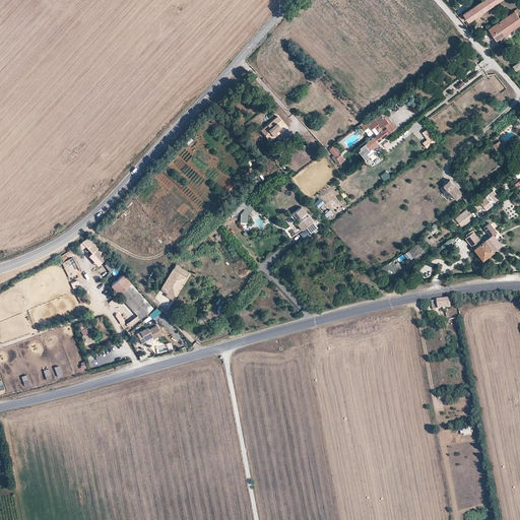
[(467,21),(499,0),(481,0),(462,14),(464,17),(467,21)]
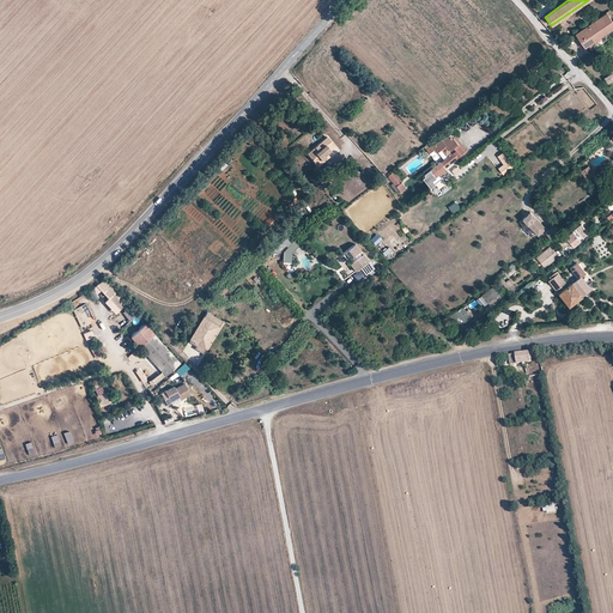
[(612,20),(606,11),(574,32),(583,46),(612,26),(612,20)]
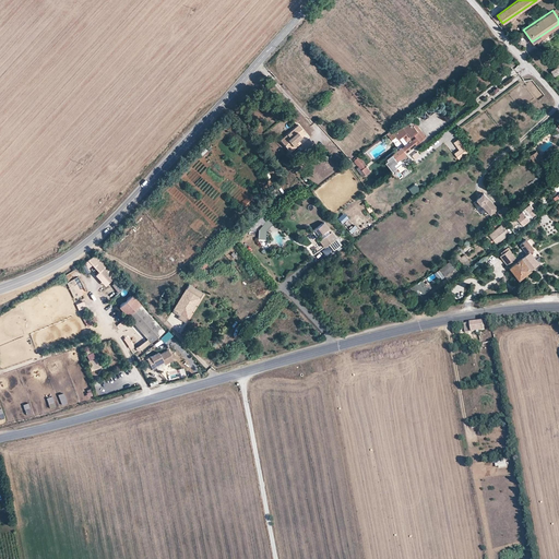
[(409,123),(406,126),(403,128),(407,132),(411,137),(418,131),(413,126),(412,127),(409,123)]
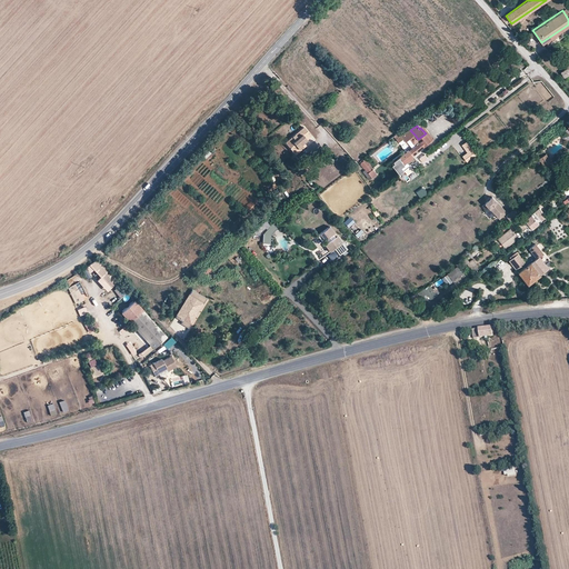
[(296,155),(306,146),(303,142),(307,139),(311,136),(303,127),(285,142),(296,155)]
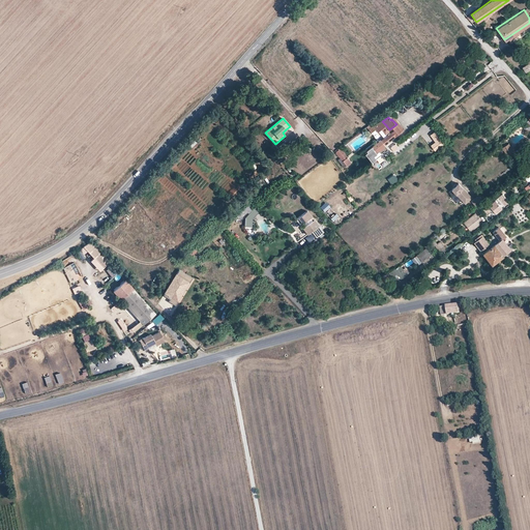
[(386,125),(382,121),(382,120),(380,119),(375,122),(376,123),(373,125),(376,127),(375,128),(378,131),(386,125)]
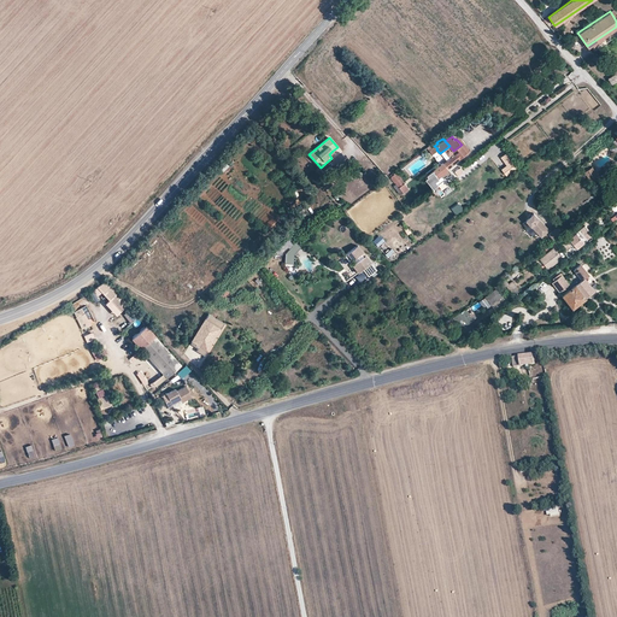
[(462,145),(453,151),(456,153),(459,159),(468,153),(462,145)]
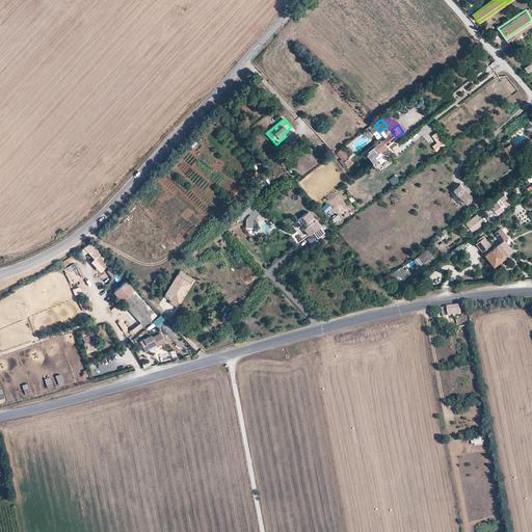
[(436,130),(431,134),(436,141),(432,145),(436,152),(447,143),(436,130)]
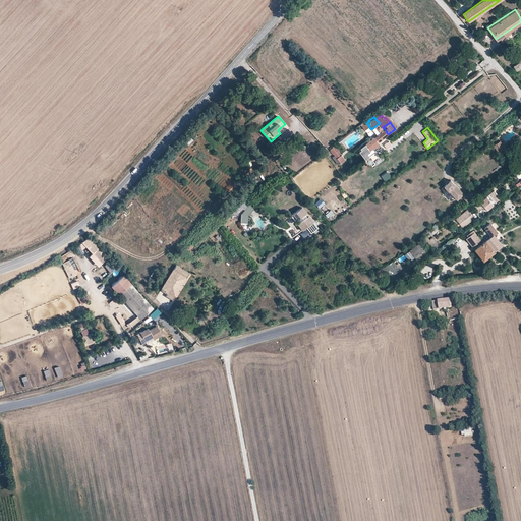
[(385,129),(373,137),(378,142),(388,134),(385,129)]
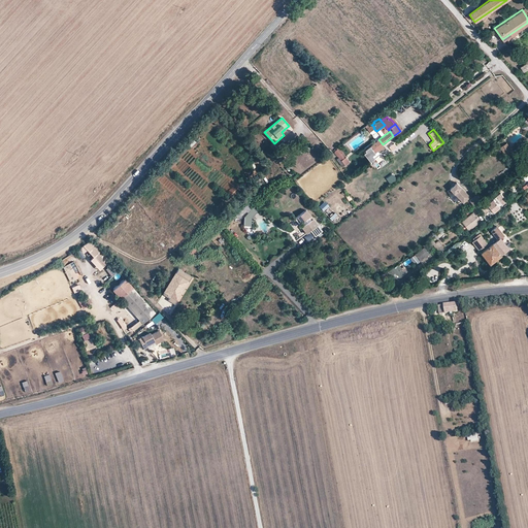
[(285,136),(284,135),(274,143),(276,146),(285,140),(285,136)]
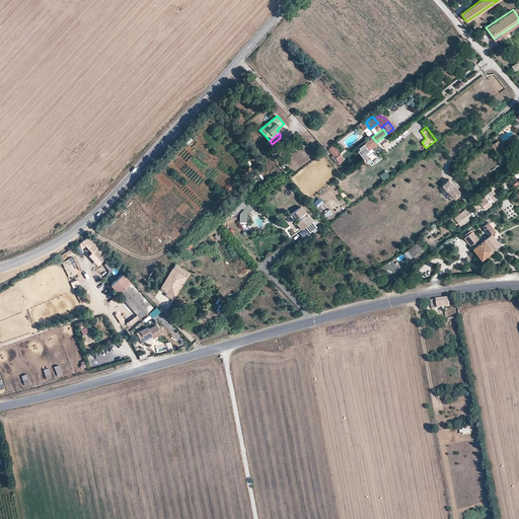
[(188,146),(195,139),(191,135),(183,142),(188,146)]
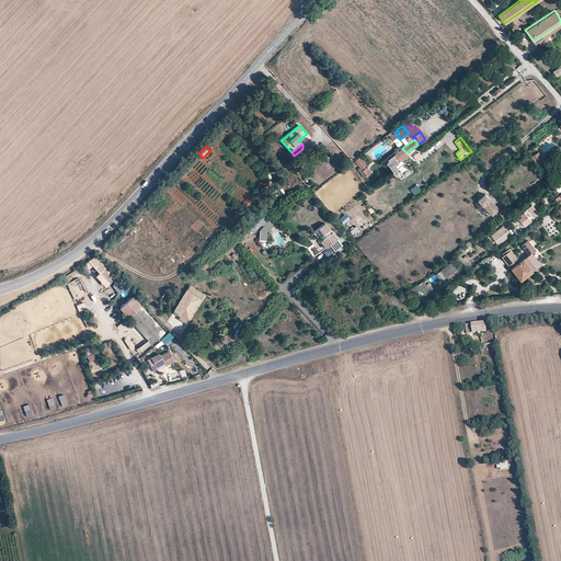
[(407,153),(402,148),(402,147),(393,153),(399,160),(407,153)]
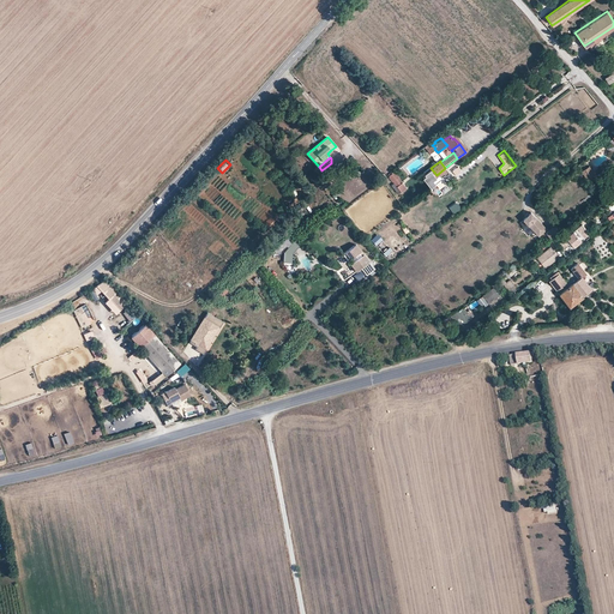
[(458,166),(452,172),(459,179),(464,174),(458,166)]
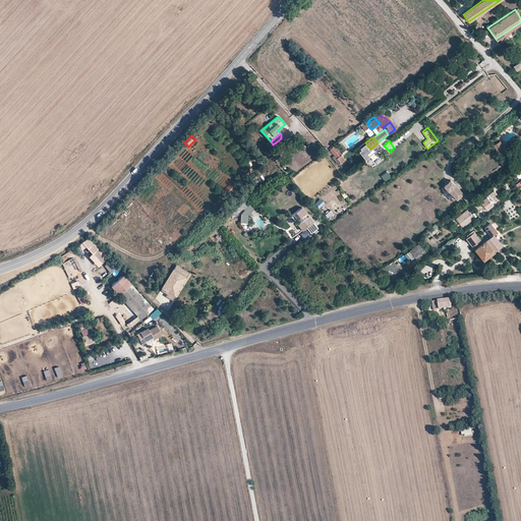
[(370,149),(365,142),(360,146),(361,148),(359,149),(365,158),(369,155),(367,151),(370,149)]
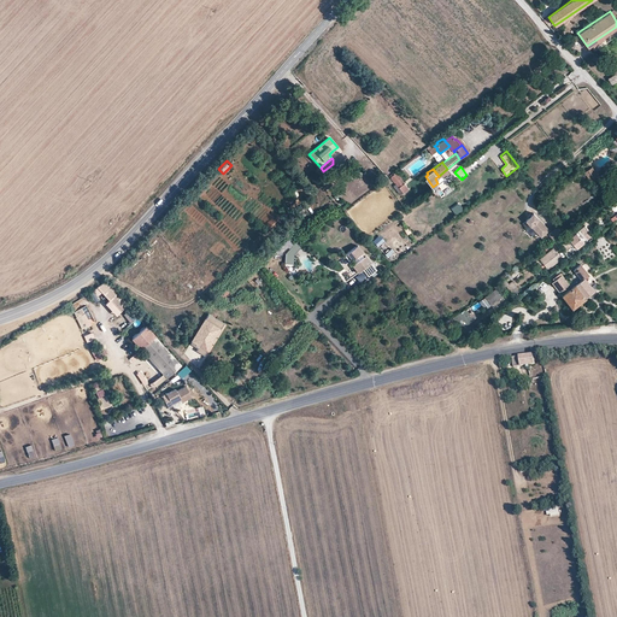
[(594,177),(588,169),(586,172),(594,183),(598,181),(594,177)]
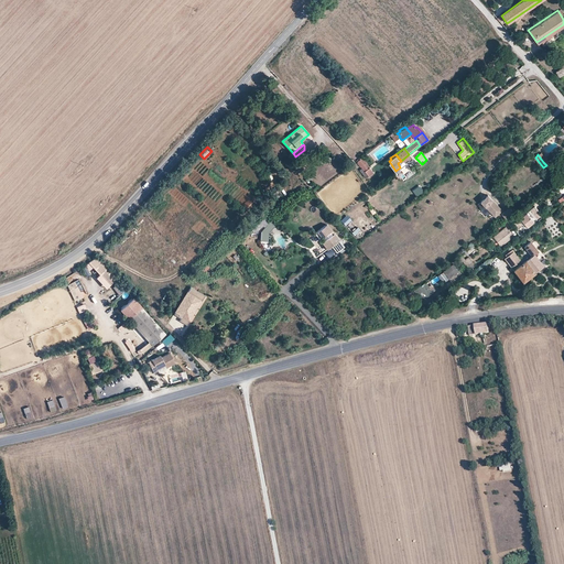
[(362,155),(356,161),(360,166),(361,166),(365,171),(370,166),(367,162),(368,162),(362,155)]
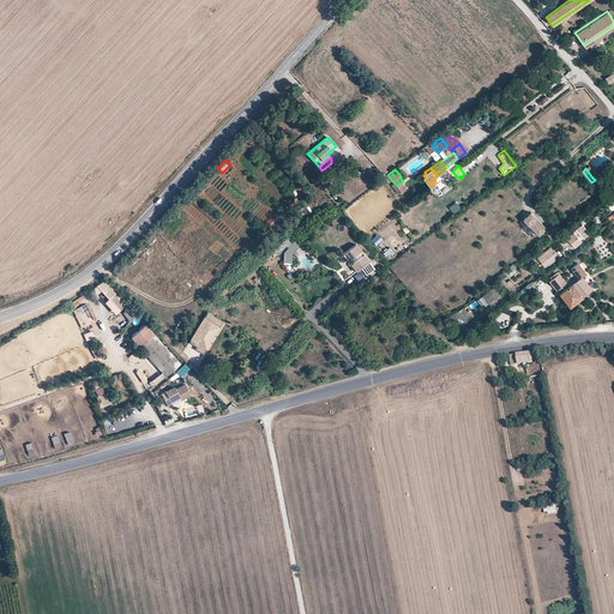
[(408,187),(403,181),(397,186),(402,192),(408,187)]
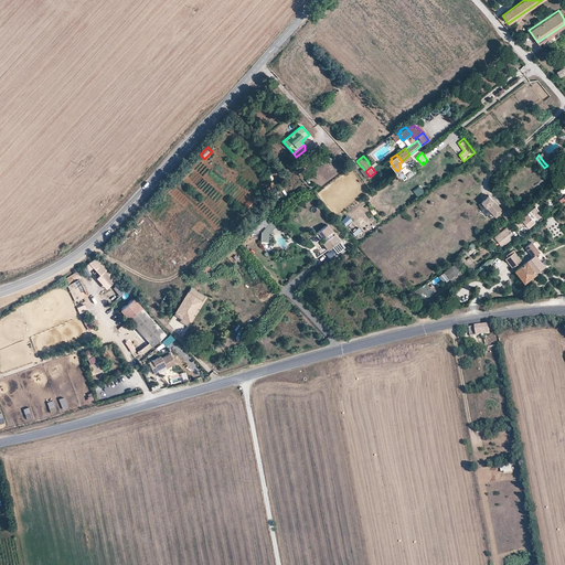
[(502,210),(489,194),(481,200),(496,215),(502,210)]
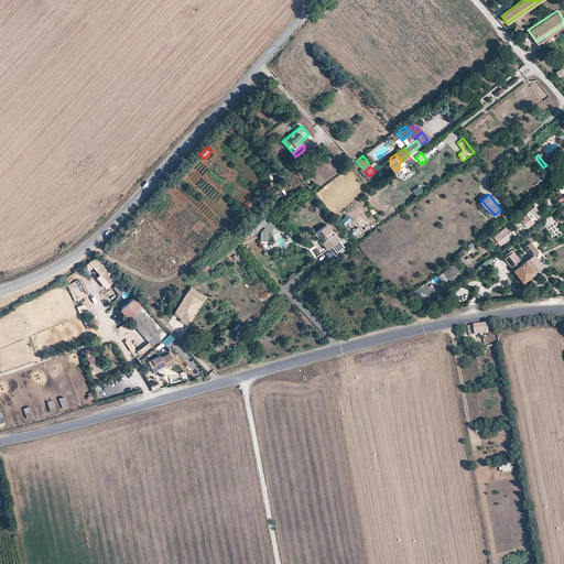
[(541,215),(533,206),(512,225),(519,234),(541,215)]
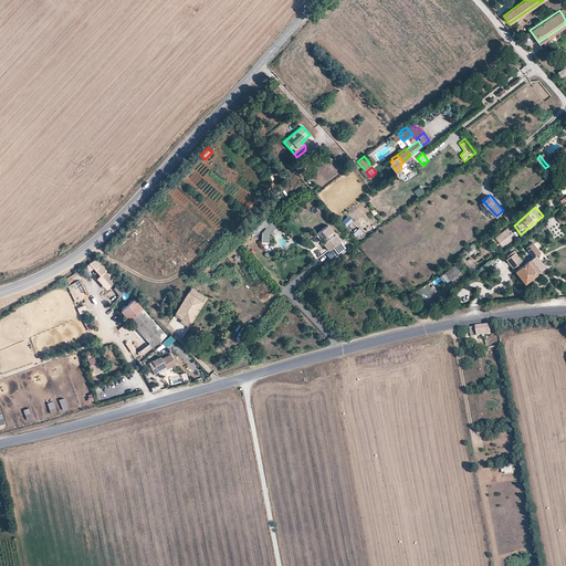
[(349,217),(344,222),(347,227),(353,221),(349,217)]
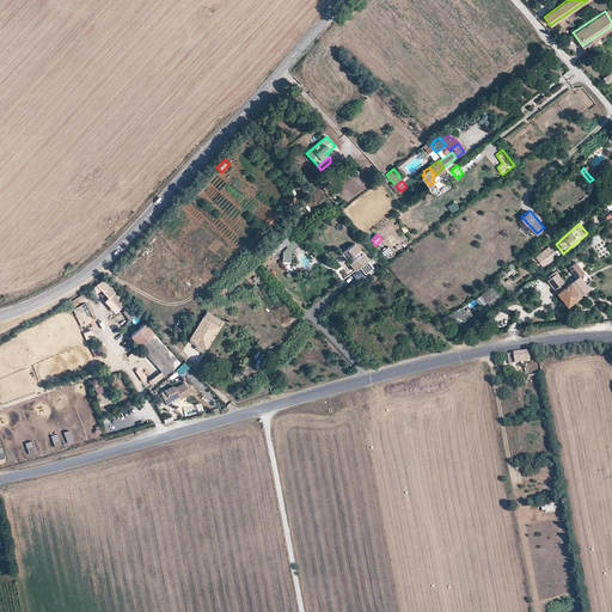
[(271,249),(276,252),(289,240),(285,236),(271,249)]
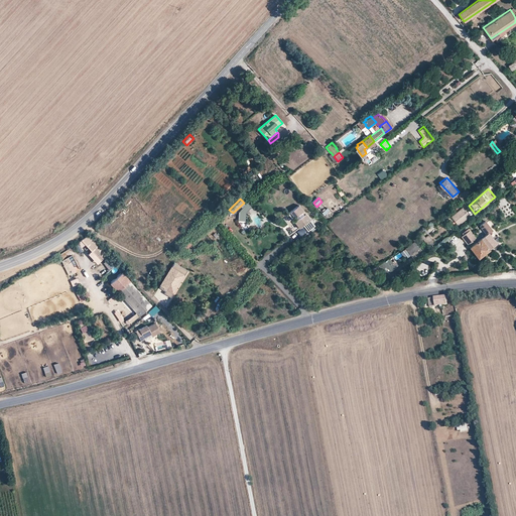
[(247,203),(239,212),(244,213),(244,221),(245,221),(246,213),(252,207),(247,203)]
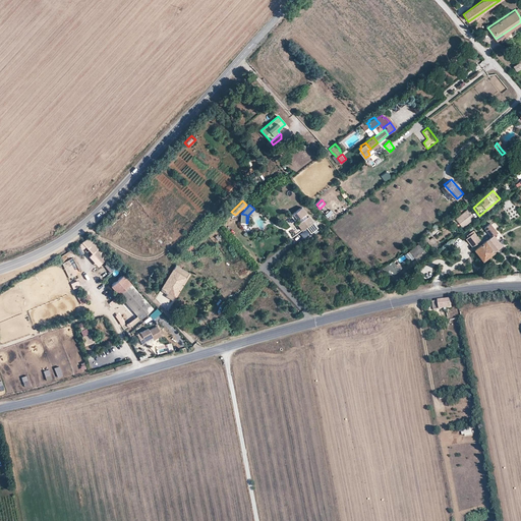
[(301,206),(290,215),(294,221),(301,216),(303,218),(296,223),(301,229),(305,226),(310,232),(317,227),(301,206)]
